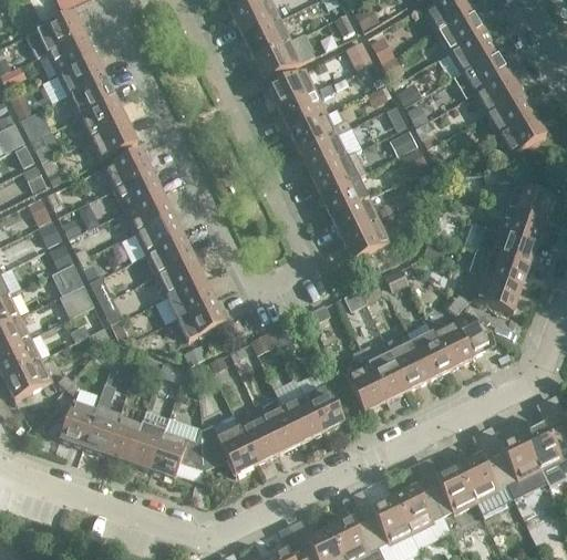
[(57,0),(61,9),(74,2),(73,0),(57,0)]
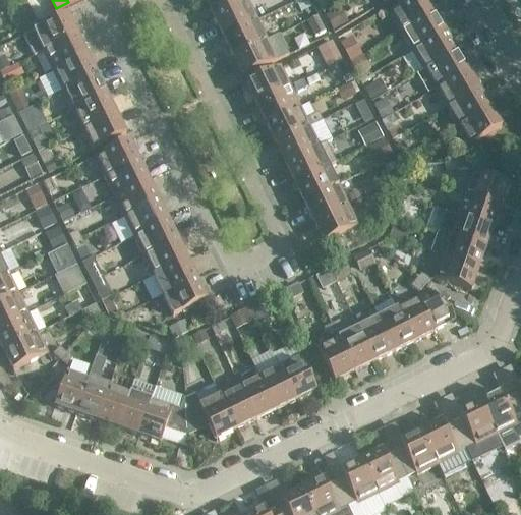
[(207,0),(213,12),(238,0),(207,0)]
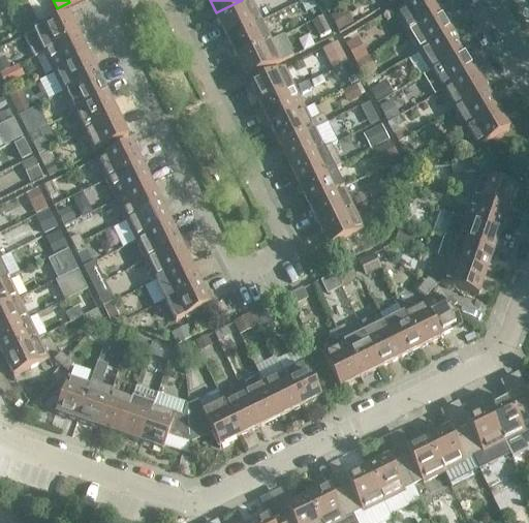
[(260,16),(253,0),(242,0),(216,12),(226,33),(260,16)]
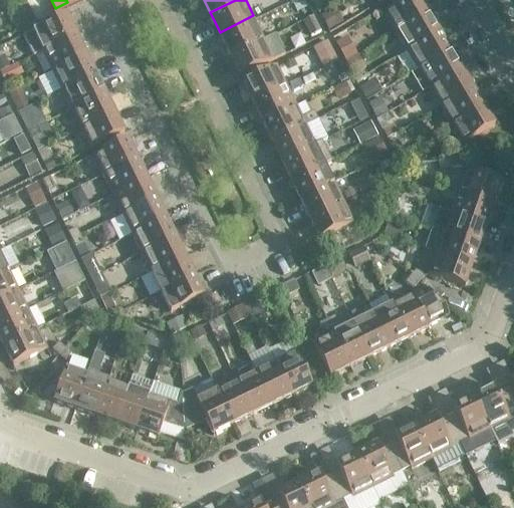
[(397,0),(383,8),(395,27),(428,8),(423,0),(397,0)]
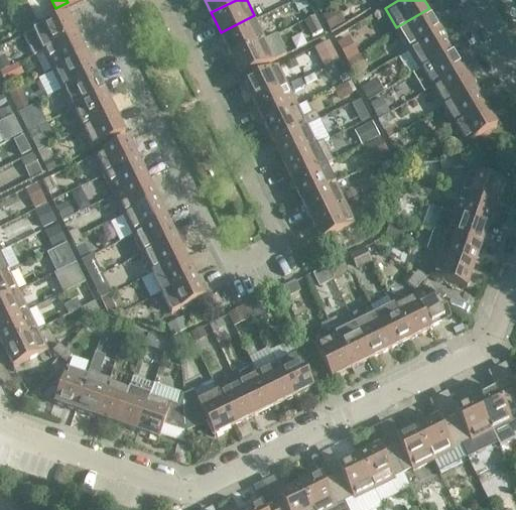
[(337,4),(323,11),(331,25),(345,17),(337,4)]
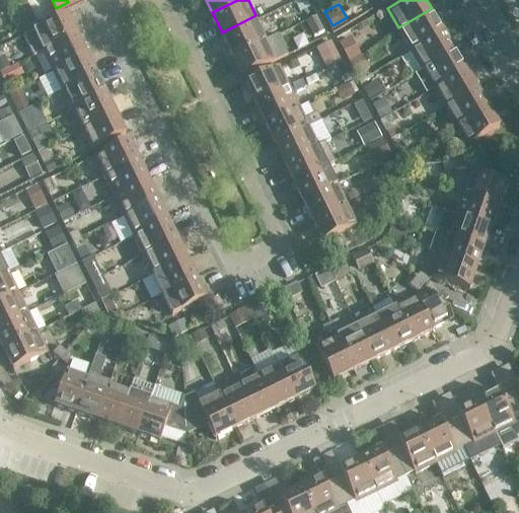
[(30,5),(22,9),(28,21),(36,17),(30,5)]
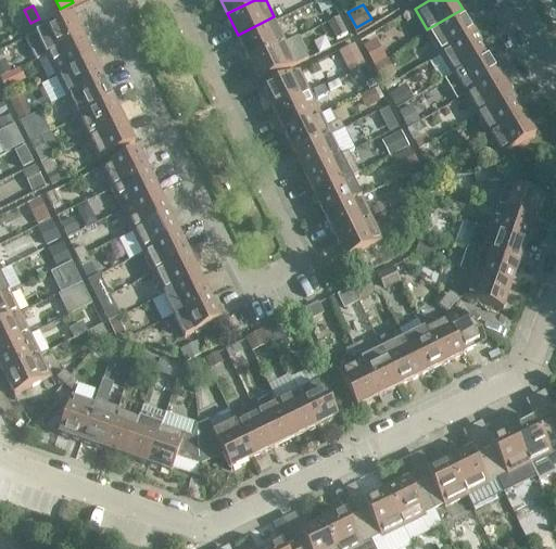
[(475,29),(463,9),(427,29),(439,50),(475,29)]
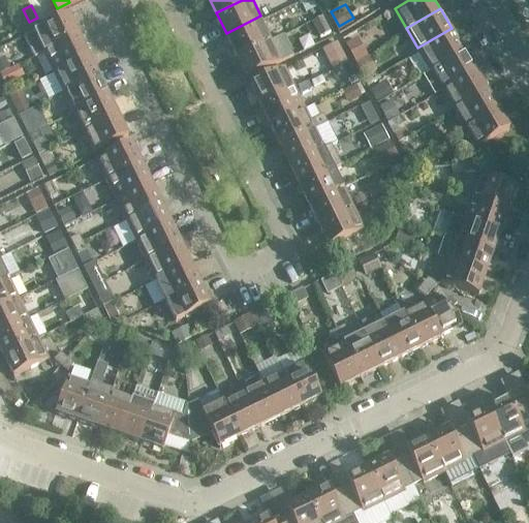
[(78,31),(67,10),(33,27),(43,48),(78,31)]
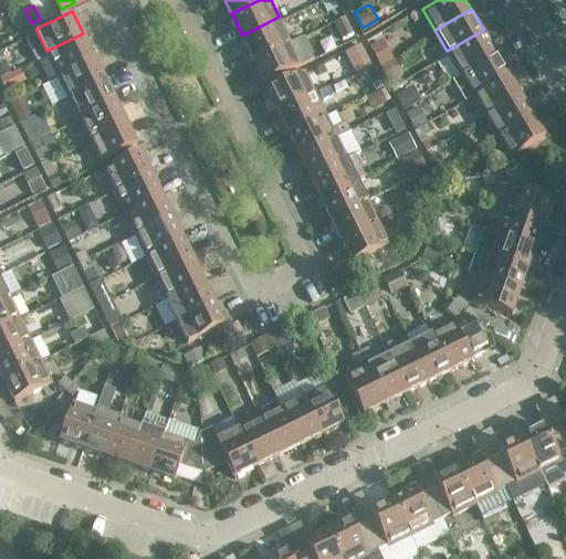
[(345,13),(334,19),(342,34),(353,29),(345,13)]
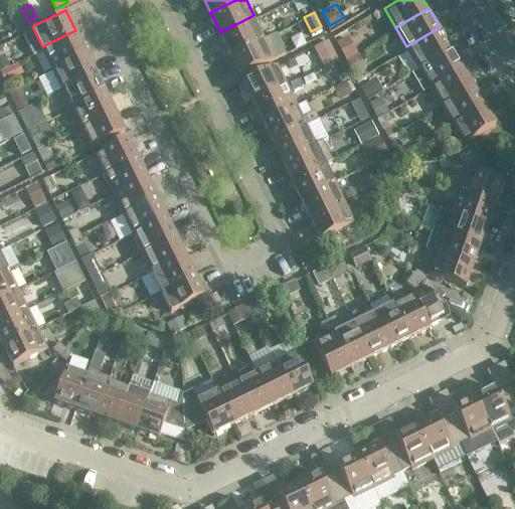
[(264,35),(253,15),(220,32),(229,51),(264,35)]
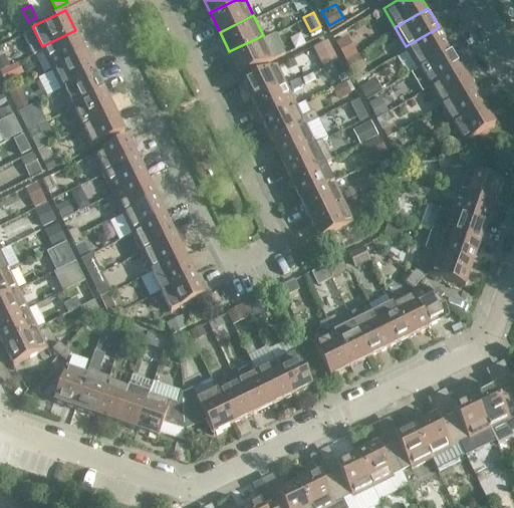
[(450,45),(439,27),(406,46),(417,65),(450,45)]
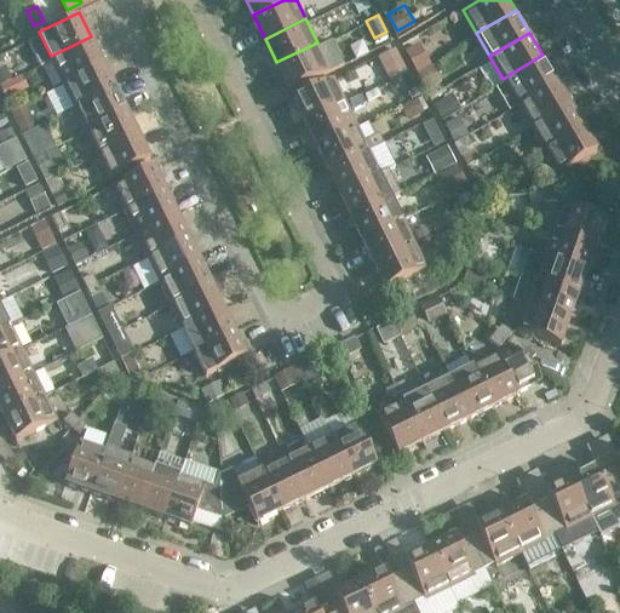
[(332,34),(321,40),(317,43),(276,62),(288,86),(329,67),(321,51),(337,44),(332,34)]
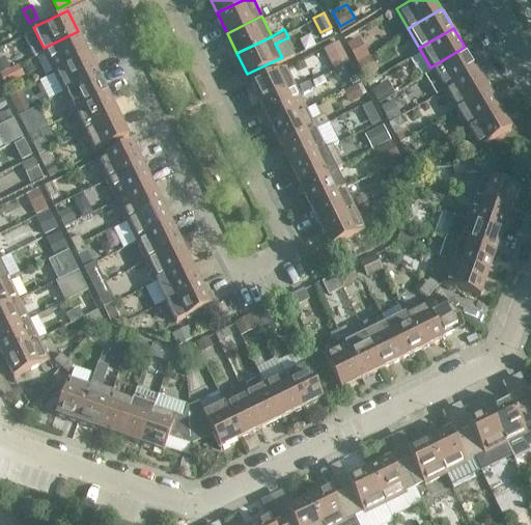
[(88,51),(78,31),(44,48),(53,68),(88,51)]
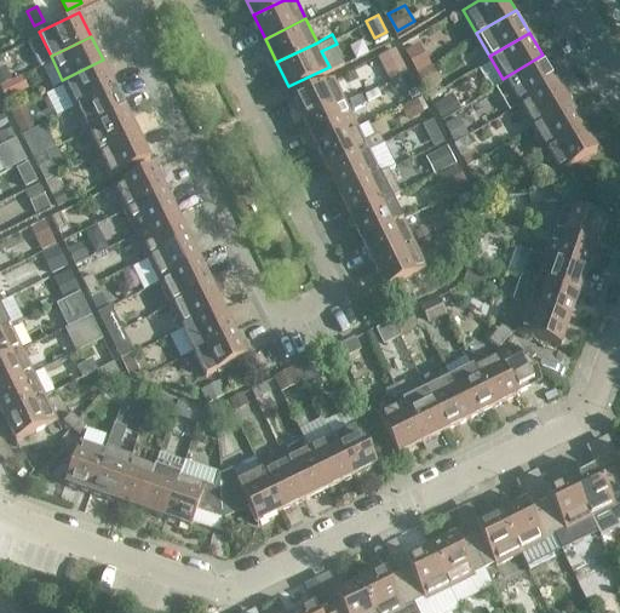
[(418,40),(406,47),(417,67),(429,59),(418,40)]
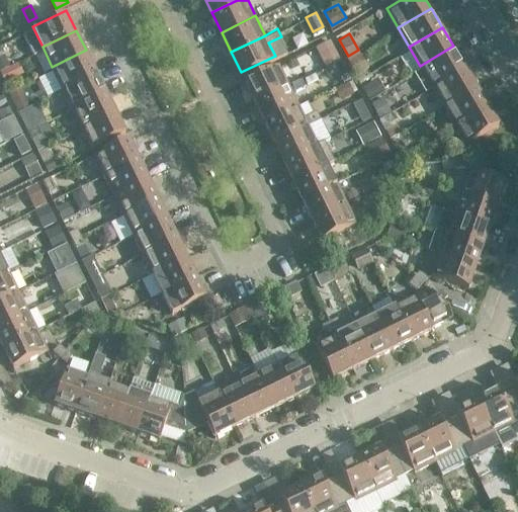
[(464,65),(453,46),(420,66),(415,69),(426,88),(431,84),(464,65)]
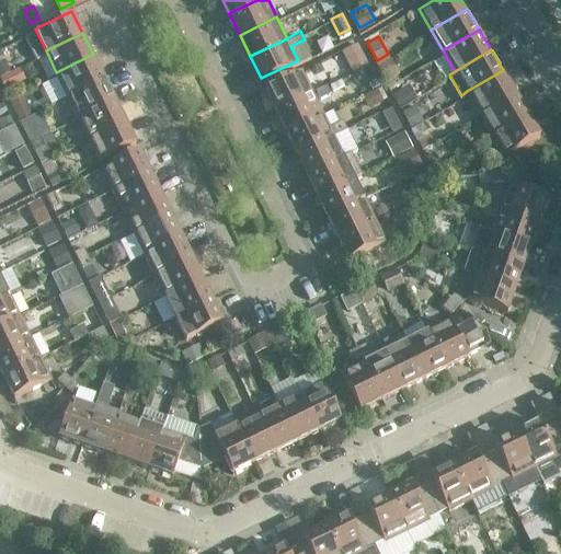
[(363,50),(348,58),(353,67),(367,60),(363,50)]
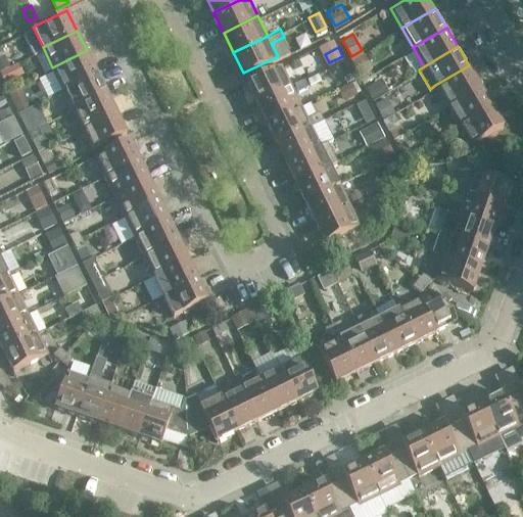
[(96,71),(87,50),(52,67),(62,87),(96,71)]
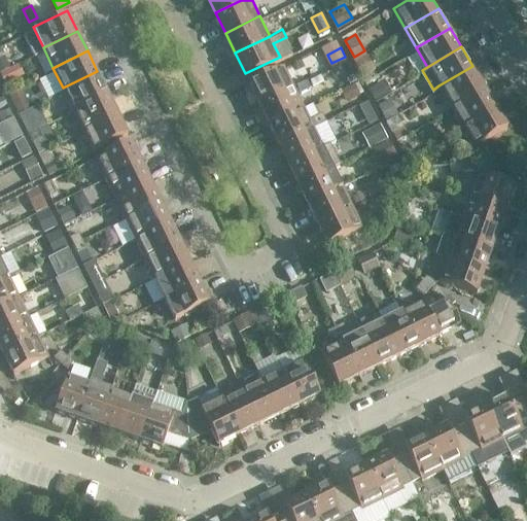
[(365,54),(355,59),(363,72),(373,67),(365,54)]
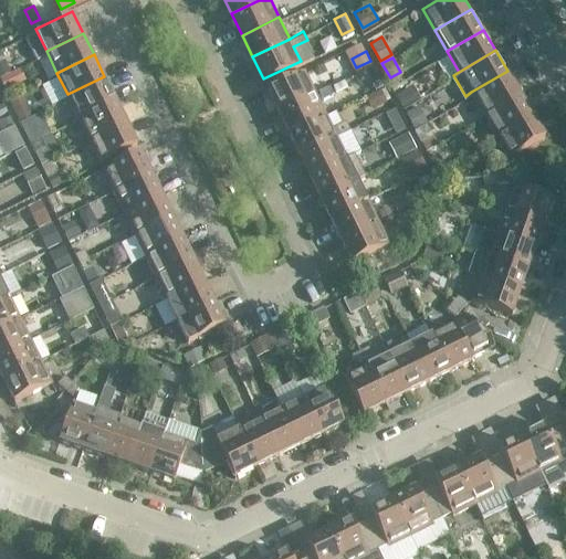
[(17,66),(0,74),(0,77),(4,86),(22,77),(17,66)]
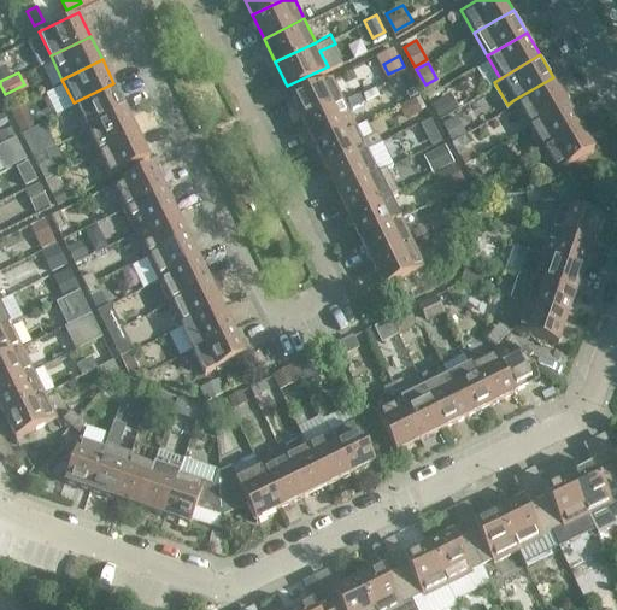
[(342,98),(330,72),(291,93),(303,117),(342,98)]
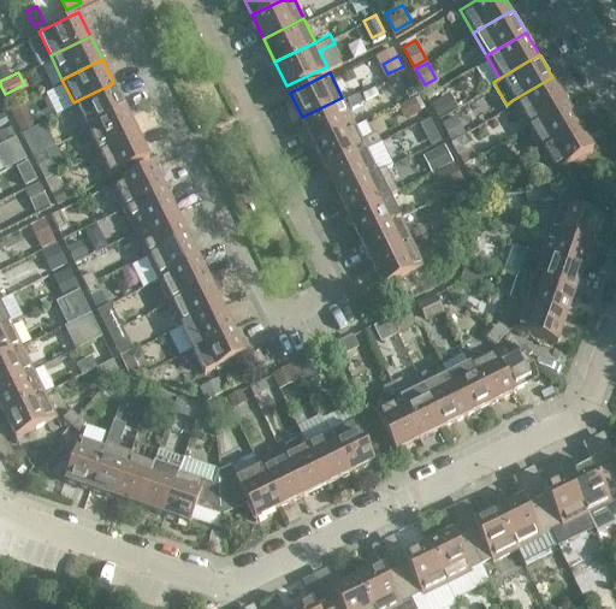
[(566,100),(552,77),(513,100),(526,123),(566,100)]
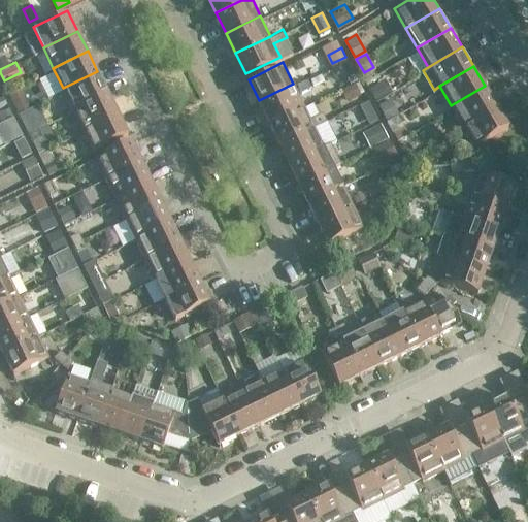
[(107,91),(97,71),(63,88),(72,108),(107,91)]
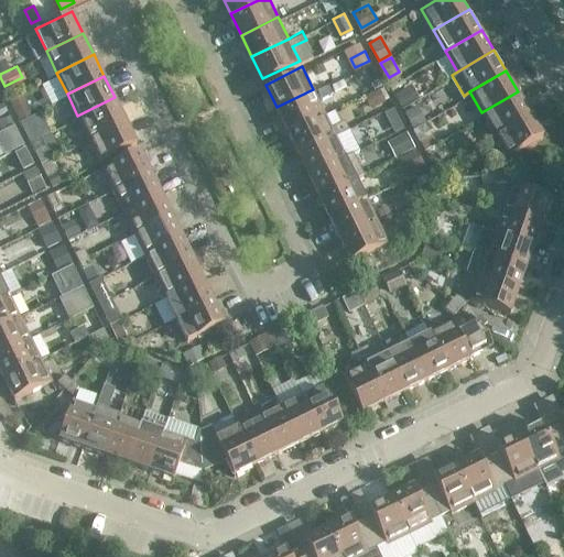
[(332,90),(327,82),(317,87),(322,95),(332,90)]
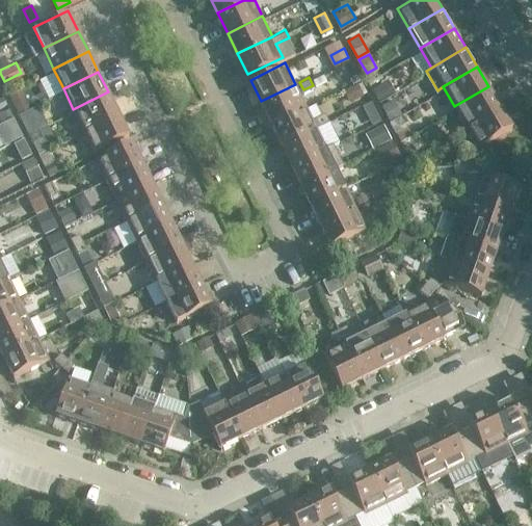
[(386,80),(373,86),(378,97),(391,90),(386,80)]
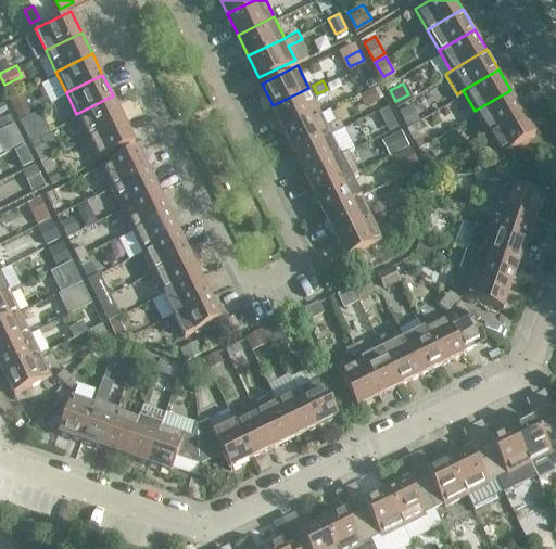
[(374,85),(362,91),(367,103),(380,97),(374,85)]
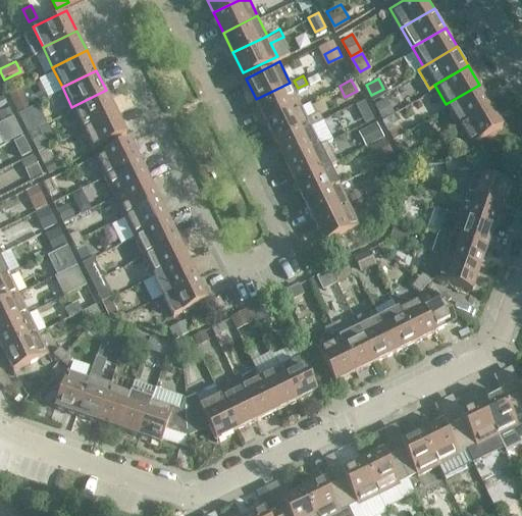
[(300,102),(290,83),(256,99),(265,118),(300,102)]
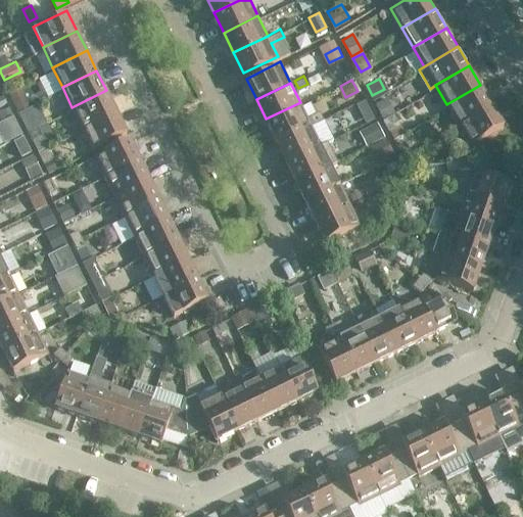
[(20,84),(8,89),(17,108),(30,102),(20,84)]
